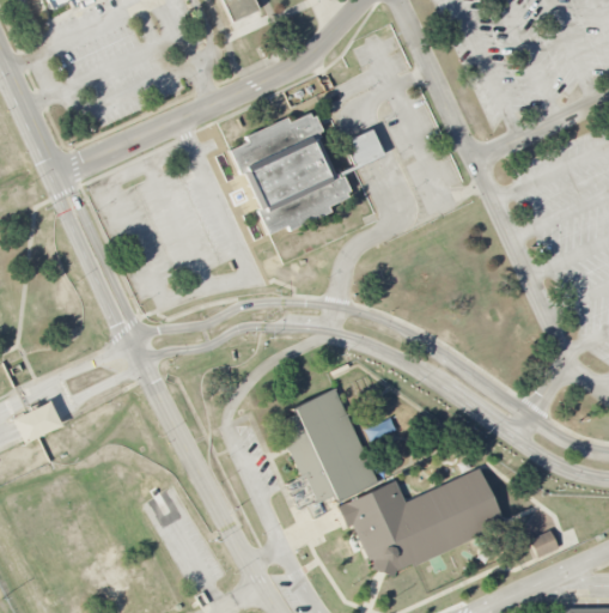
[(223,0),(255,0),(263,17),(237,29),(223,0)]
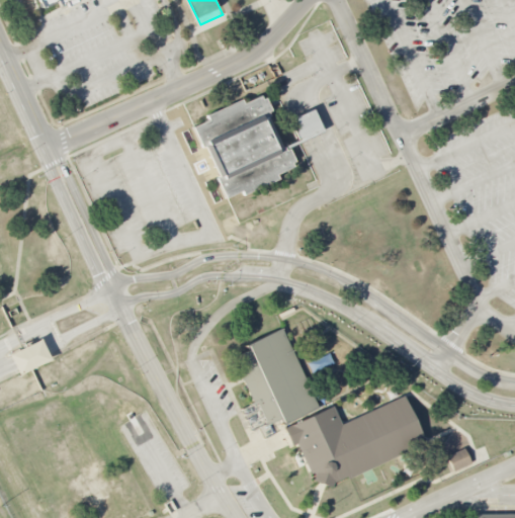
[(195,126),(211,119),(209,114),(244,98),(246,102),(262,95),(264,98),(267,97),(273,109),(270,111),(272,115),(268,117),(283,149),(286,147),(288,150),(290,149),(296,161),(294,163),(295,166),(278,174),(280,178),(246,194),(245,190),(229,198),(220,178),(223,176),(208,146),(204,147),(195,126)]
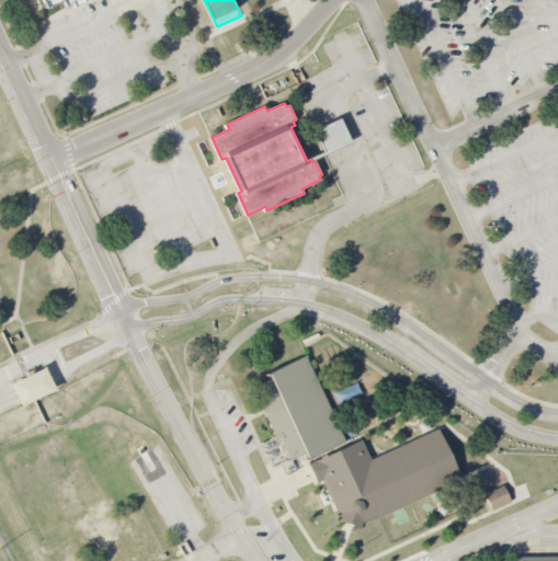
[(326,153),(352,142),(342,118),(316,130),(326,153)]
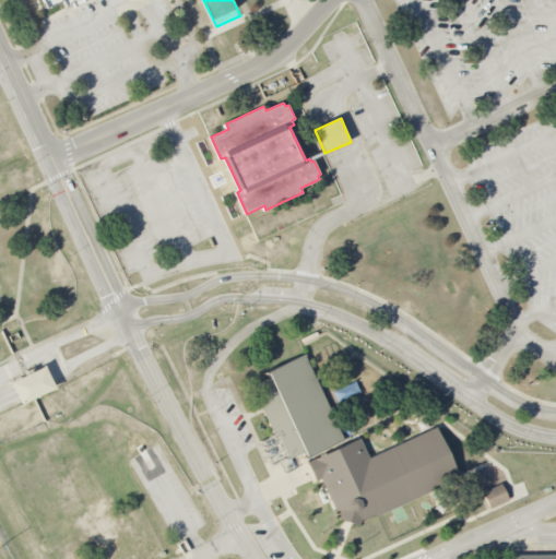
[(258,384),(267,403),(263,405),(278,436),(280,435),(292,459),(306,452),(309,459),(347,440),(307,354),(270,371),(272,378),(258,384)]
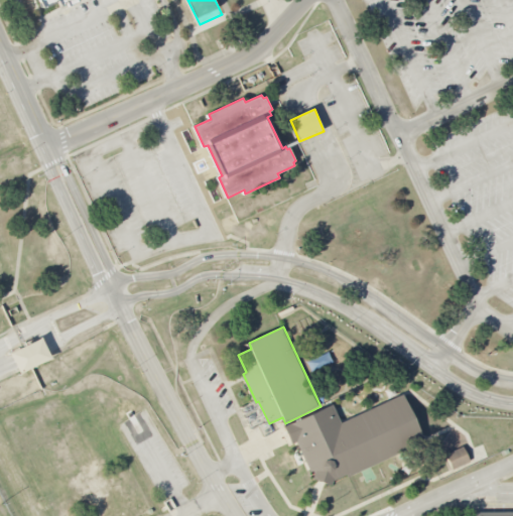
[(21,374),(52,359),(43,338),(12,353),(21,374)]
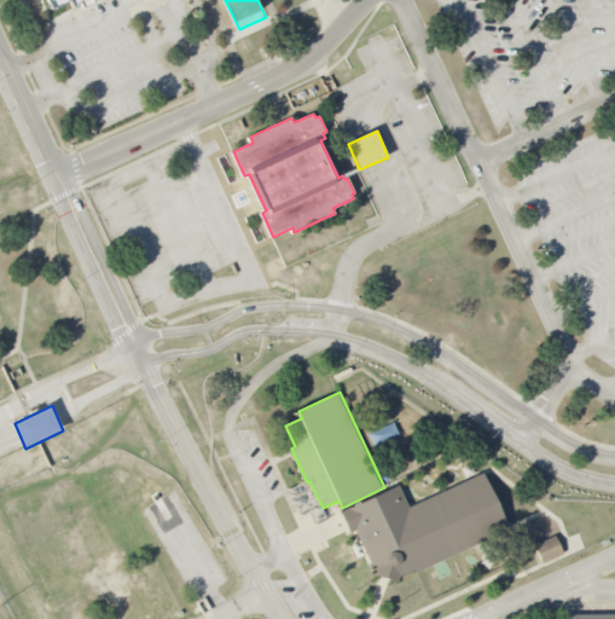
[(343,512),(353,533),(358,531),(375,566),(377,565),(379,568),(377,574),(399,583),(400,577),(417,570),(418,572),(511,530),(485,473),(411,508),(401,485),(343,512)]
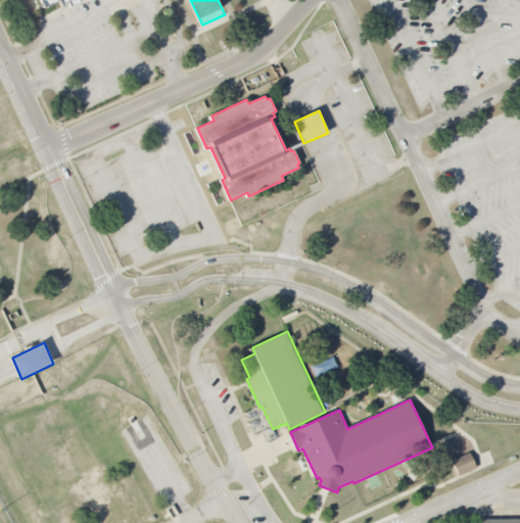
[(471,453),(454,461),(461,476),(478,468),(471,453)]
